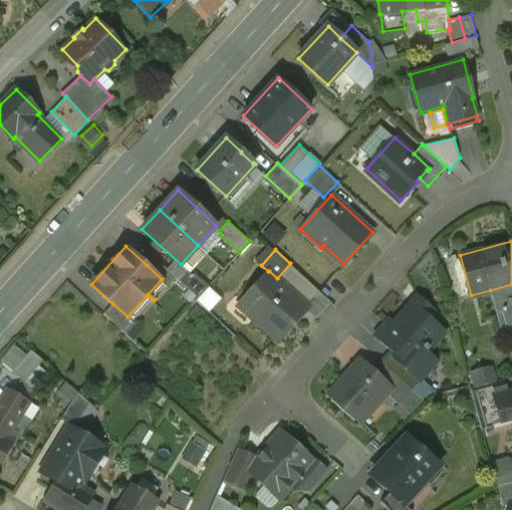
[(177,276),(155,256),(147,265),(162,279),(161,280),(168,286),(177,276)]
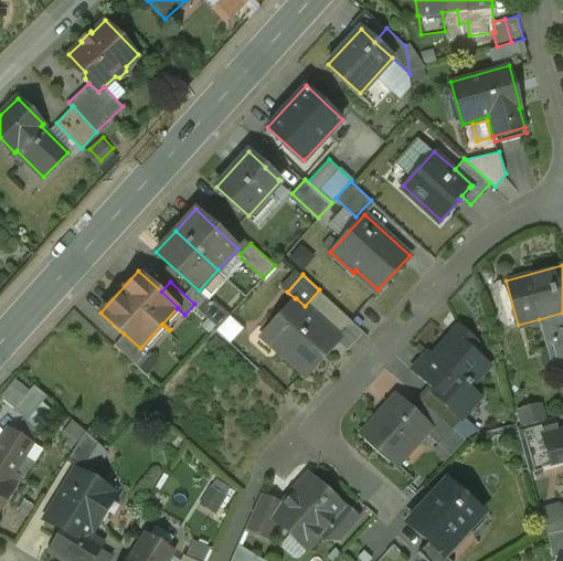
[(351,319),(319,289),(305,306),(337,335),(351,319)]
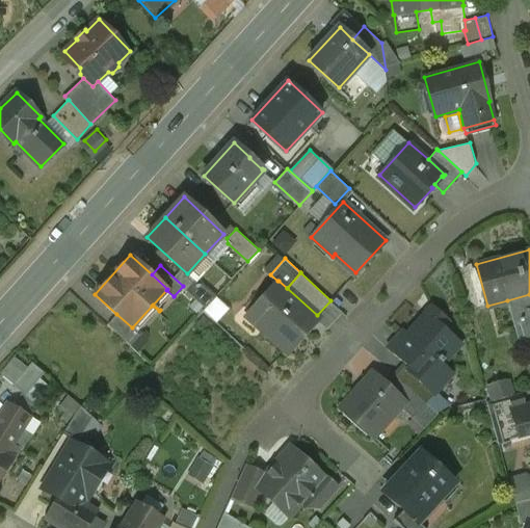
[(216,294),(197,276),(186,289),(206,307),(216,294)]
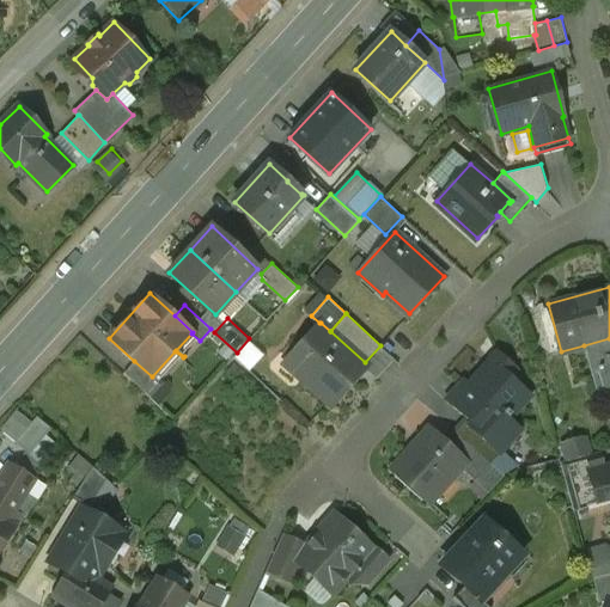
[(330,331),(321,323),(319,323),(285,361),(330,402),(365,362),(330,331)]
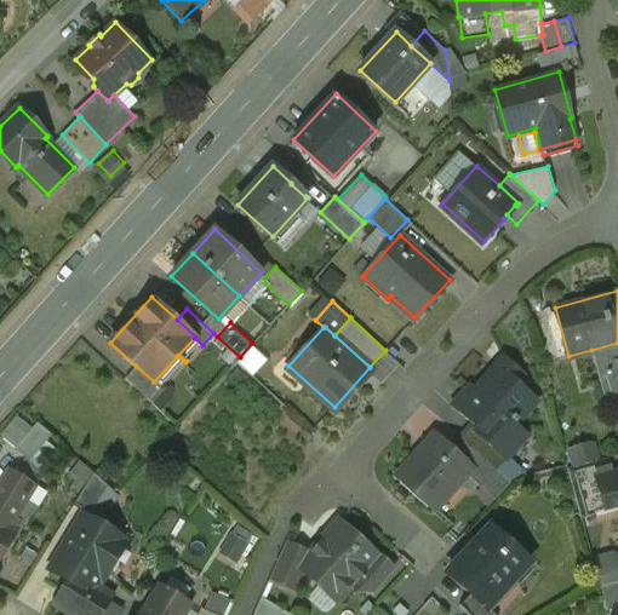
[(617,343),(591,350),(599,375),(617,371),(617,343)]
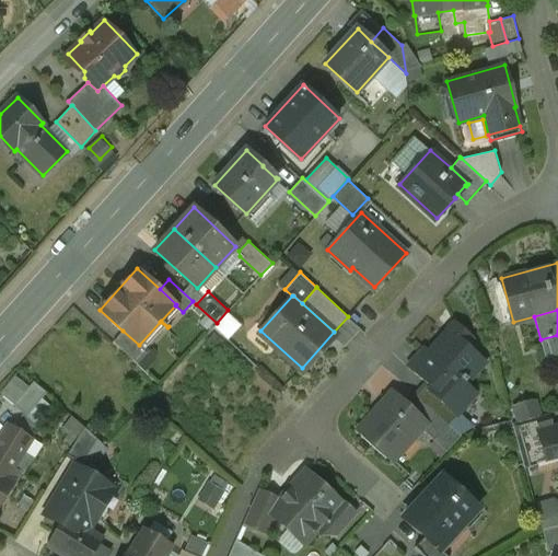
[(139,345),(123,331),(114,340),(138,363),(148,352),(139,345)]
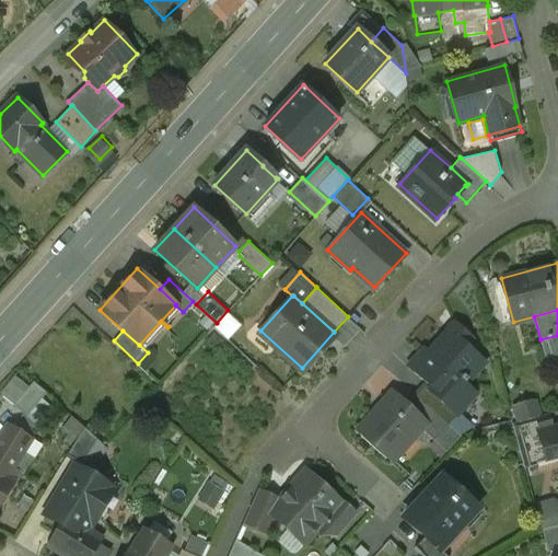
[(450,335),(429,358),(426,355),(413,369),(431,385),(428,389),(431,392),(457,415),(463,410),(478,393),(466,382),(483,363),(448,331),(446,332),(450,335)]
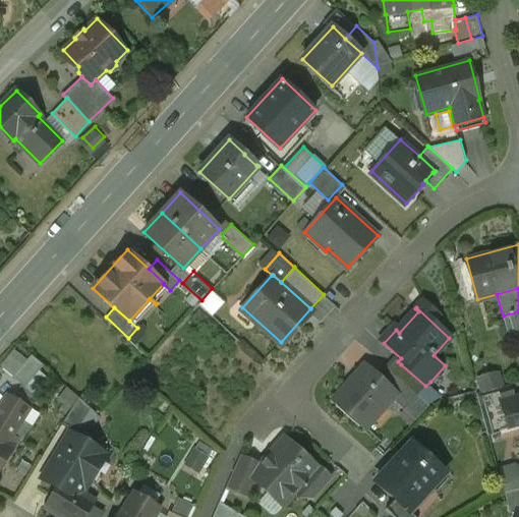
[(518,311),(503,316),(511,343),(518,340),(518,311)]
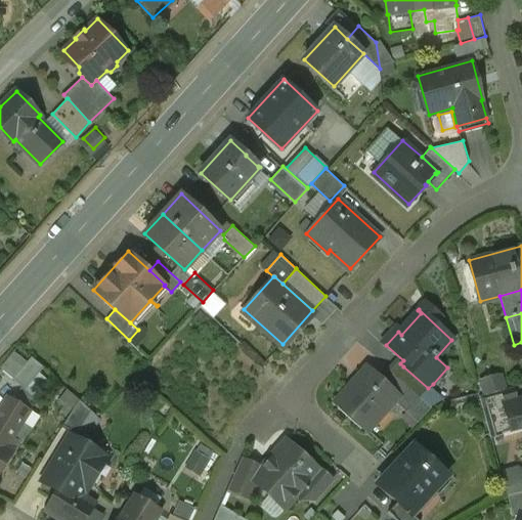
[(32,355),(13,378),(26,388),(44,365),(32,355)]
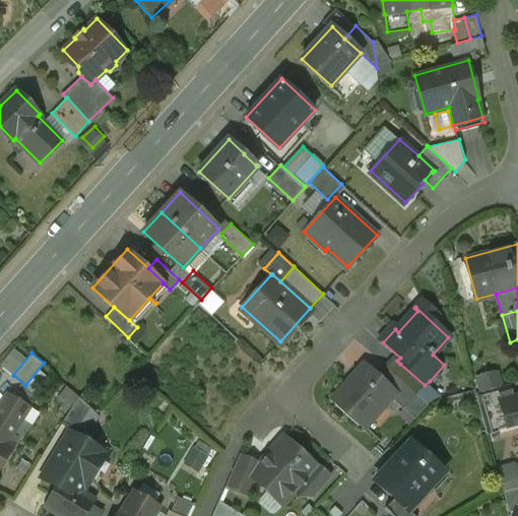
[(382,379),(365,363),(364,364),(365,366),(349,383),(347,381),(333,398),(365,427),(392,397),(396,392),(382,379)]
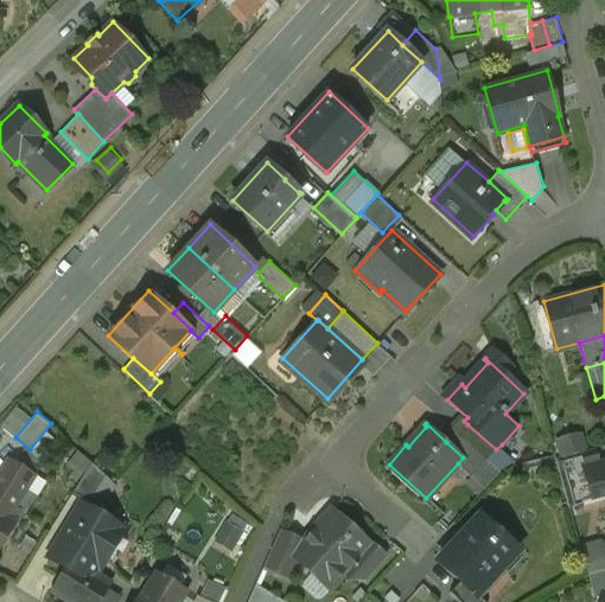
[(496,449),(467,424),(459,433),(454,428),(456,428),(454,427),(452,428),(457,431),(488,460),(497,449),(502,444),(496,449)]
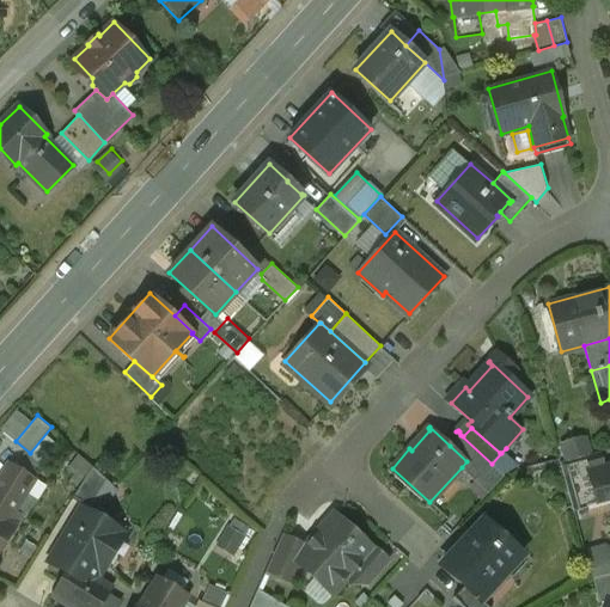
[(562,439),(568,458),(595,449),(589,430),(562,439)]
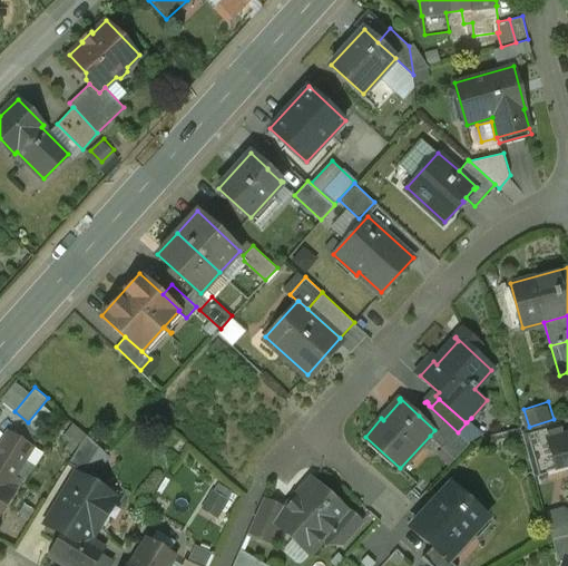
[(458,432),(429,406),(419,416),(434,430),(430,436),(443,448),(458,432)]
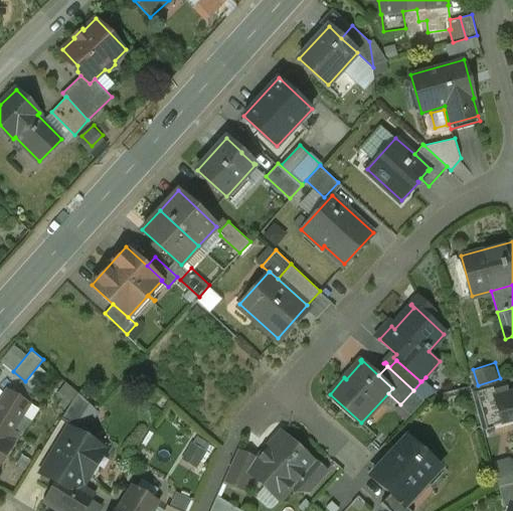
[(505,379),(472,388),(476,404),(503,396),(504,398),(509,396),(508,390),(505,379)]
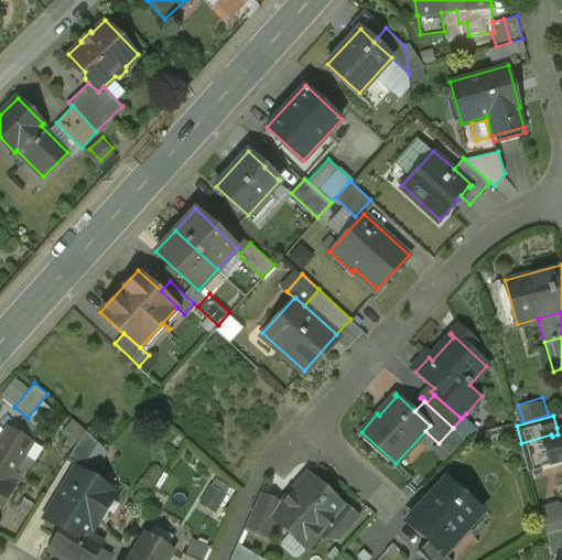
[(465,421),(462,418),(454,427),(463,435),(476,428),(466,419),(465,421)]
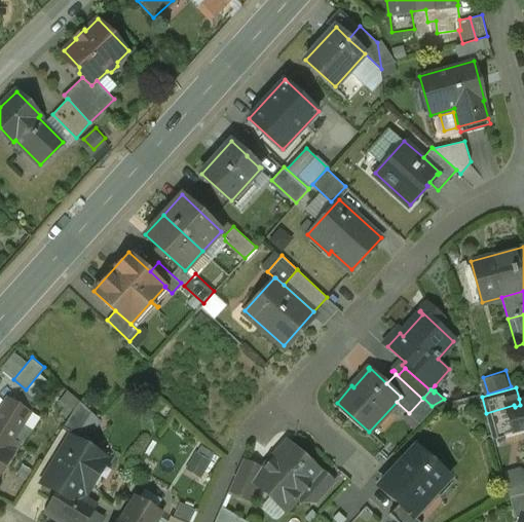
[(8,397),(0,410),(0,475),(20,442),(13,438),(31,410),(8,397)]
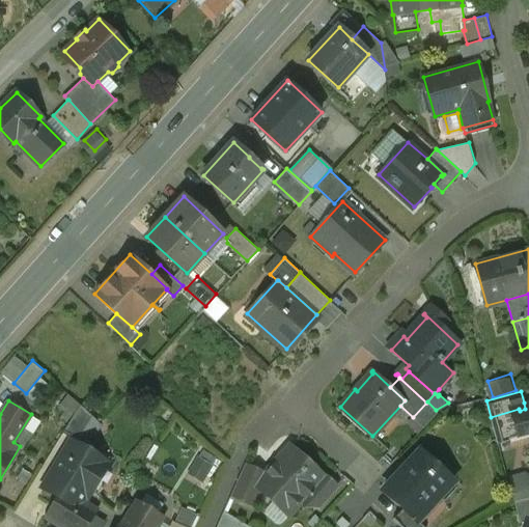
[(528,401),(524,403),(525,409),(520,411),(524,426),(517,428),(519,436),(528,433),(528,401)]
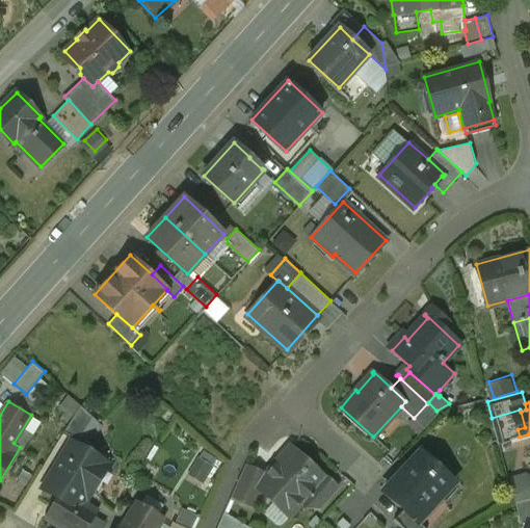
[(81,404),(64,430),(79,439),(93,416),(81,404)]
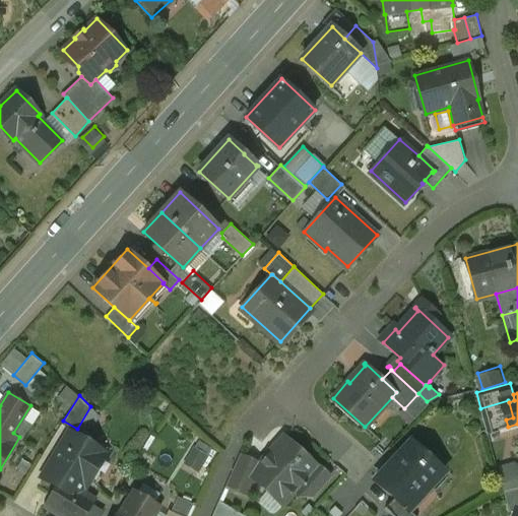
[(508,400),(480,408),(488,434),(500,430),(498,422),(506,420),(513,417),(509,402),(508,400)]
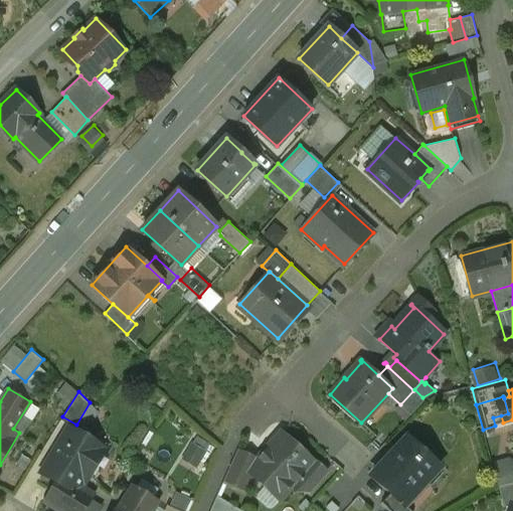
[(103,448),(69,428),(43,472),(57,480),(60,474),(79,485),(103,448)]
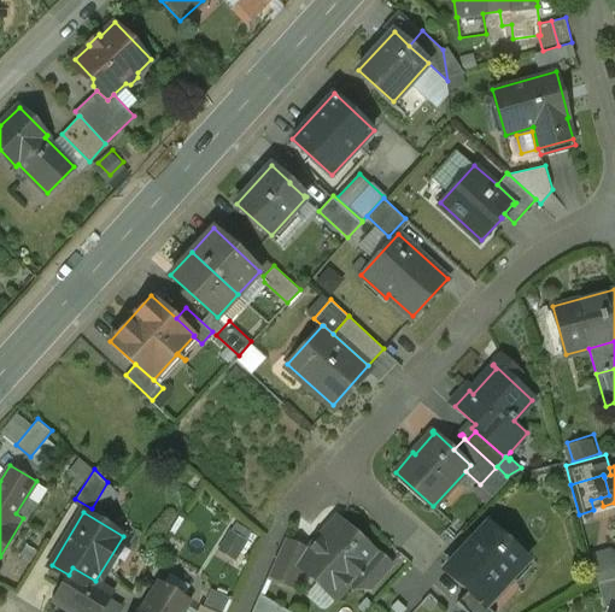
[(305,553),(297,563),(304,569),(335,596),(349,582),(378,580),(378,576),(390,563),(376,552),(376,551),(370,546),(370,537),(362,539),(338,517),(305,553)]
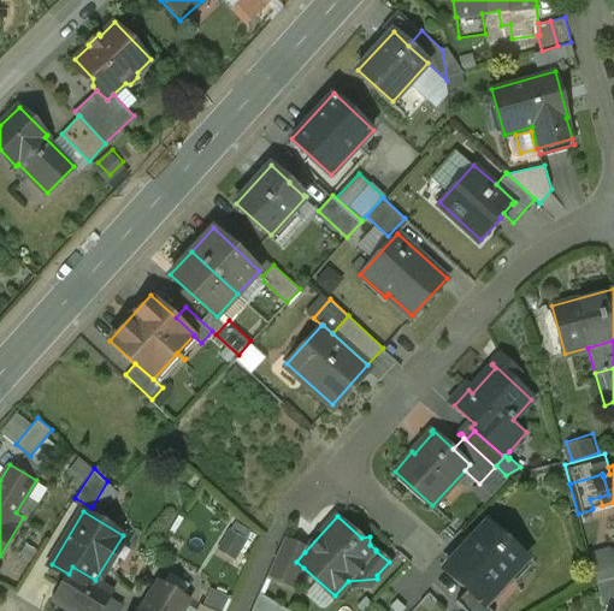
[(526,558),(488,522),(461,550),(464,552),(447,569),(467,588),(483,603),(484,601),(508,574),(511,575),(526,558)]
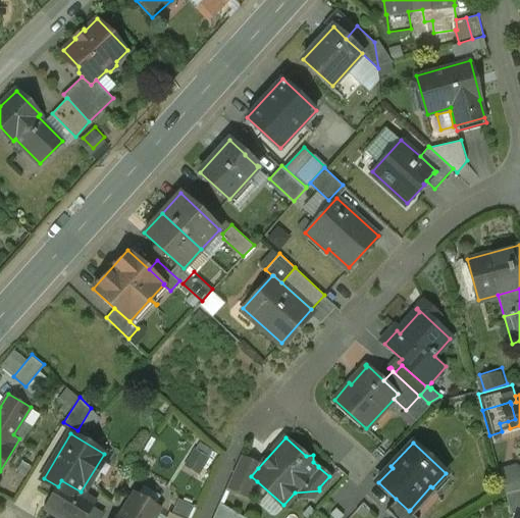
[(242,454),(229,482),(244,497),(257,481),(251,476),(258,468),(242,454)]
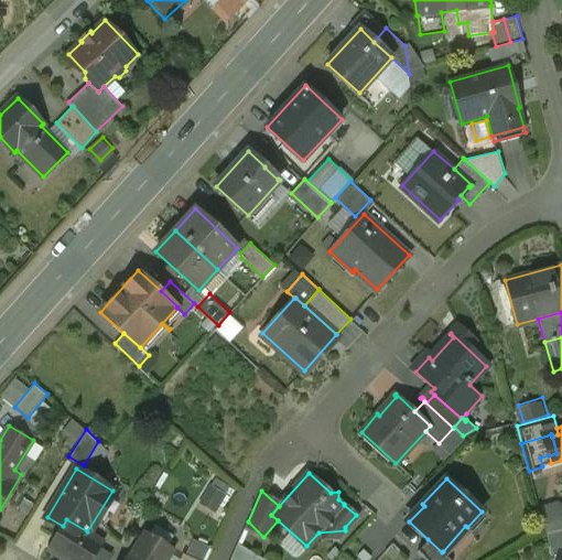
[(87,531),(66,519),(63,526),(49,549),(66,559),(92,559),(104,541),(87,531)]
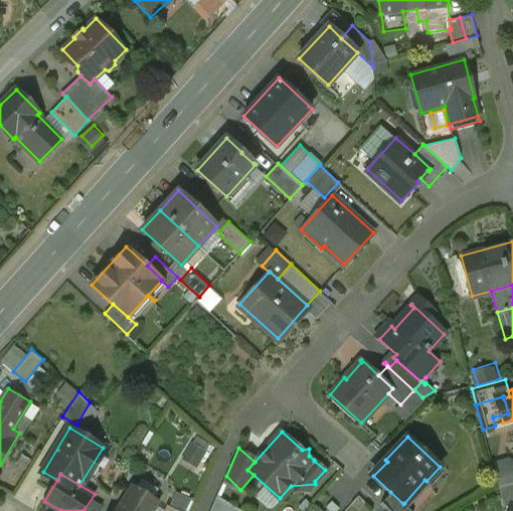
[(512,481),(499,485),(505,505),(511,506),(512,504),(512,481)]
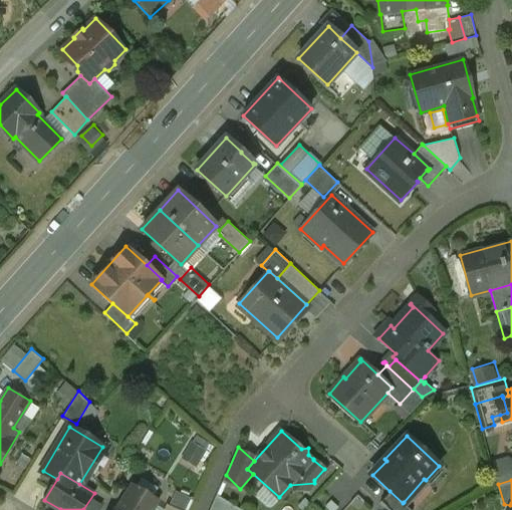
[(151,509),(158,500),(133,485),(117,509),(151,509)]
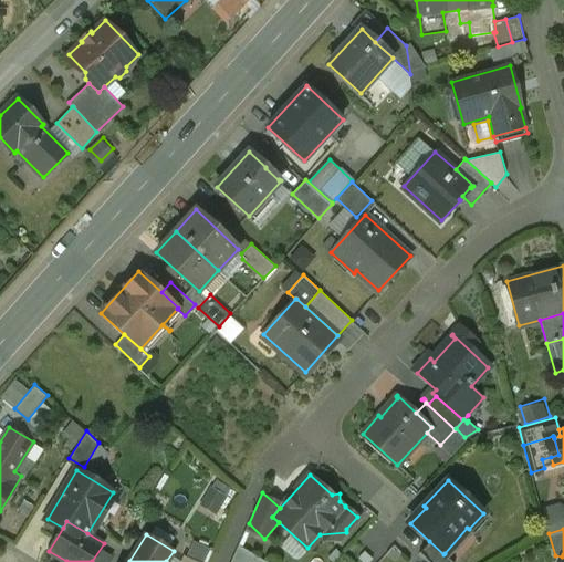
[(444,554),(429,541),(419,553),(429,561),(453,561),(445,553),(444,554)]
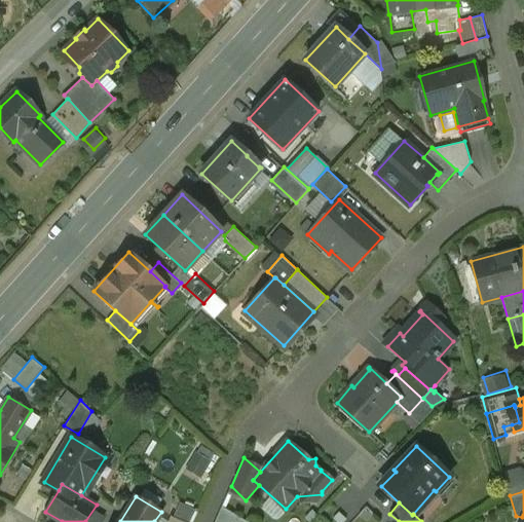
[(222,506),(215,521),(239,521),(242,518),(222,506)]
